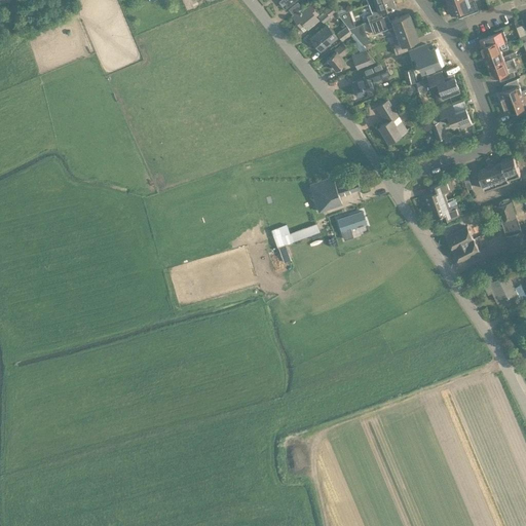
[(381,15),(379,9),(393,4),(392,0),(372,0),(368,2),(371,12),(366,14),(368,21),(374,17),(381,15)]
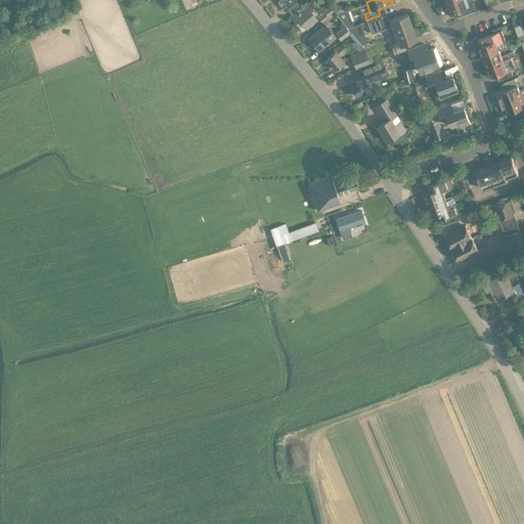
[(471,0),(450,0),(444,2),(448,12),(454,10),(456,16),(475,9),(471,0)]
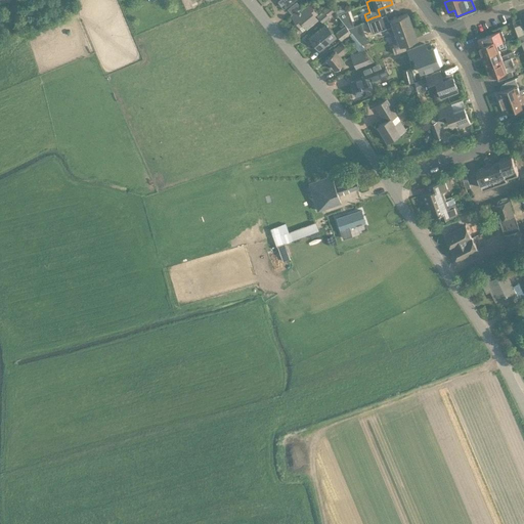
[(323,10),(317,15),(321,22),(328,15),(329,16),(335,11),(329,2),(321,8),(323,10)]
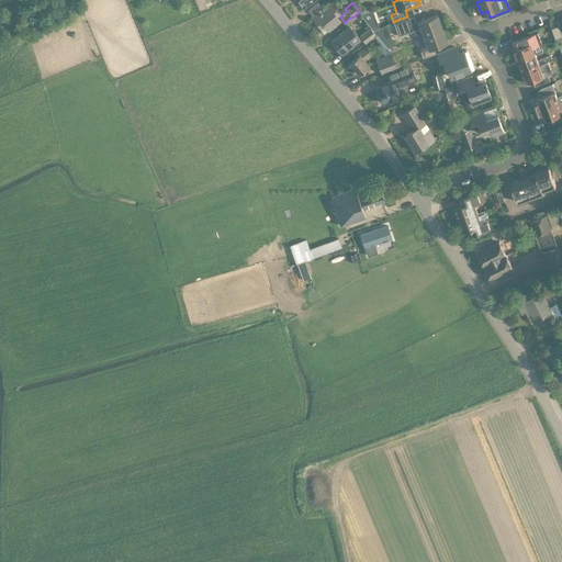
[(317,11),(311,15),(314,20),(313,22),(316,26),(319,26),(321,26),(324,32),(327,29),(339,19),(336,15),(339,13),(332,3),(328,7),(325,9),(323,7),(317,11)]
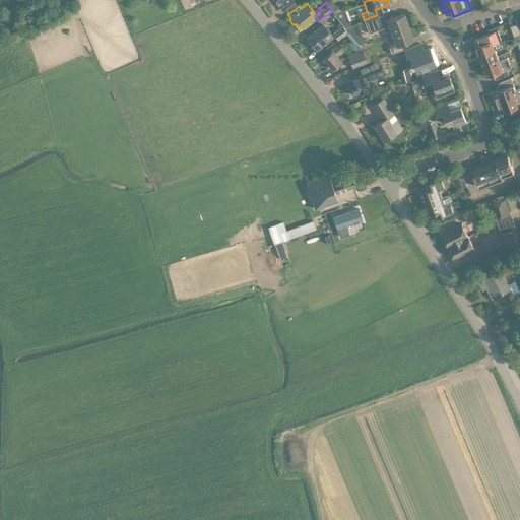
[(343,9),(333,13),(337,18),(345,15),(343,9)]
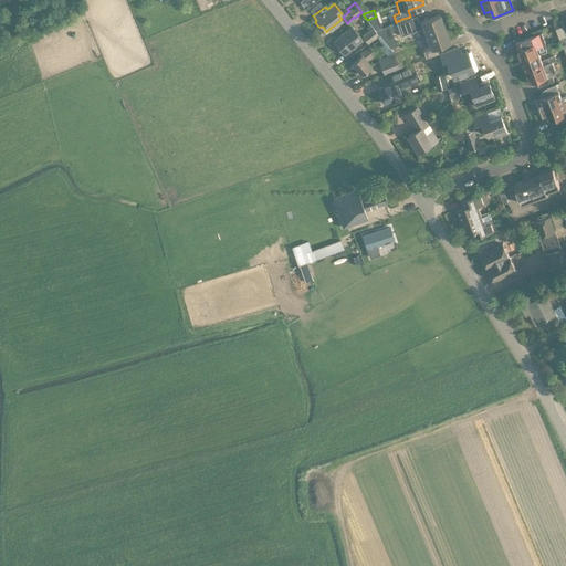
[(426,33),(444,27),(439,13),(421,20),(421,21),(419,22),(416,14),(410,17),(402,19),(396,22),(400,35),(415,30),(421,28),(423,27),(426,33)]
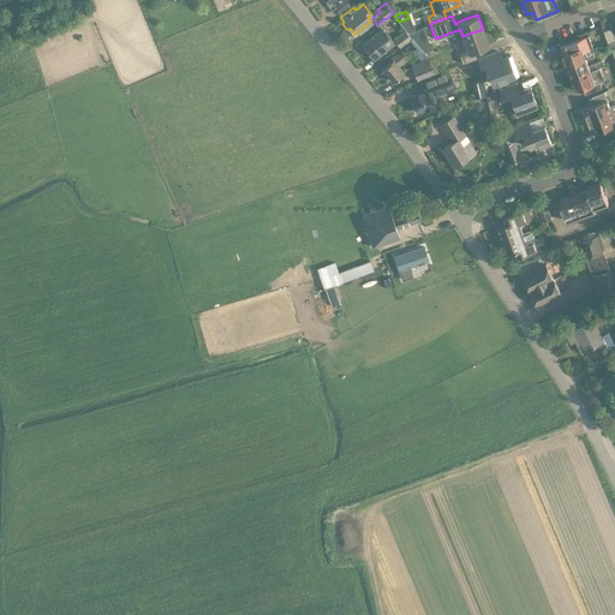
[(393,42),(381,27),(362,43),(374,58),(393,42)]
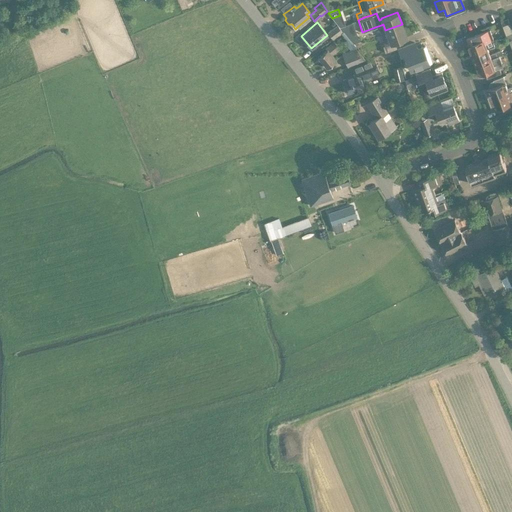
[(339,27),(342,31),(344,33),(353,29),(350,22),(344,25),(339,27)]
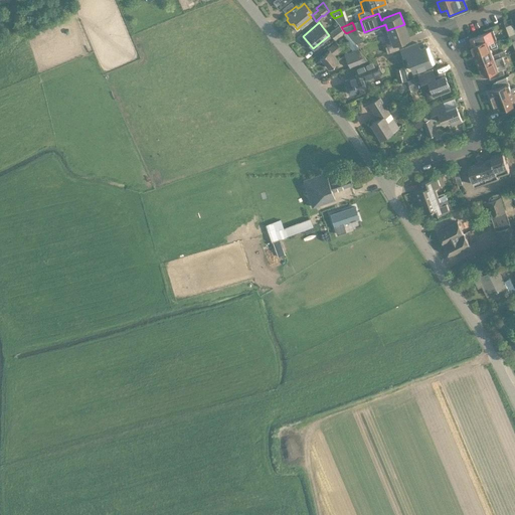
[(329,31),(334,38),(344,31),(341,27),(339,24),(329,31)]
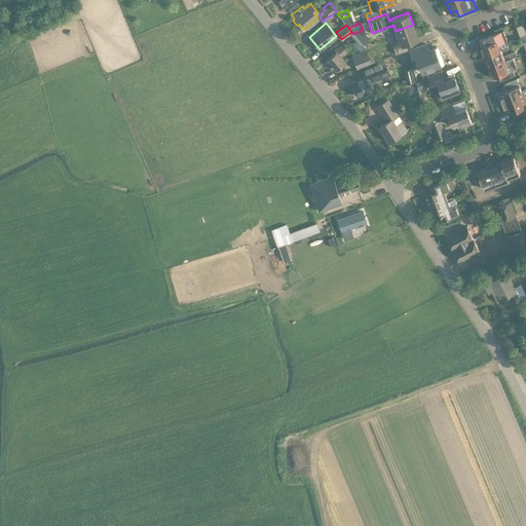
[(407,48),(405,42),(417,37),(413,25),(396,31),(392,32),(398,45),(392,46),(395,52),(407,48)]
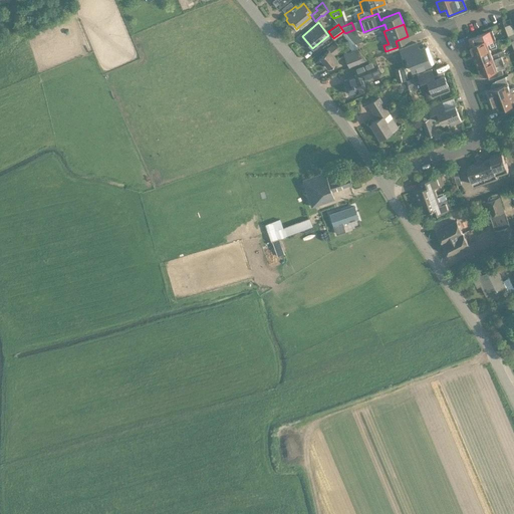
[(468,44),(472,54),(489,47),(486,41),(495,38),(491,29),(473,36),(475,41),(468,44)]
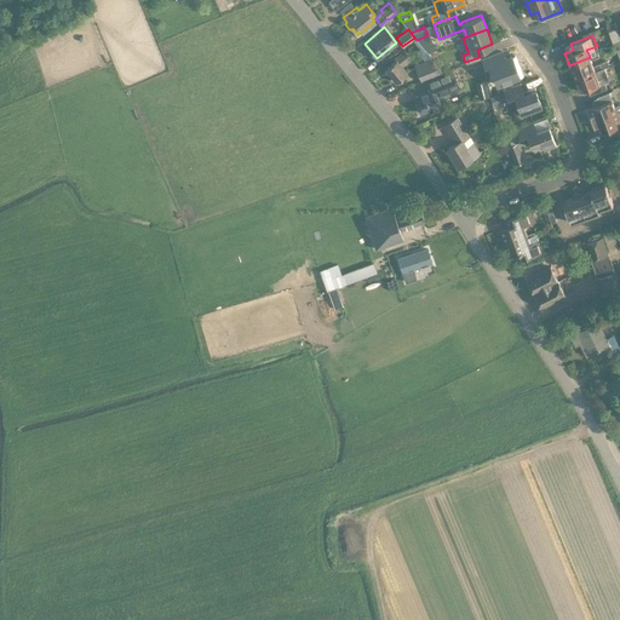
[(395,58),(384,68),(395,80),(406,72),(401,64),(411,57),(403,49),(394,57),(395,58)]
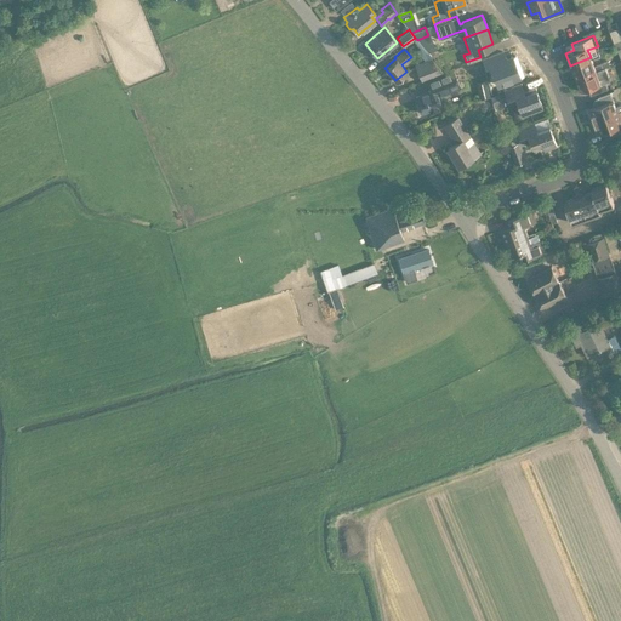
[(502,50),(482,58),(484,66),(489,63),(490,69),(496,84),(522,74),(514,53),(505,57),(503,53),(502,50)]
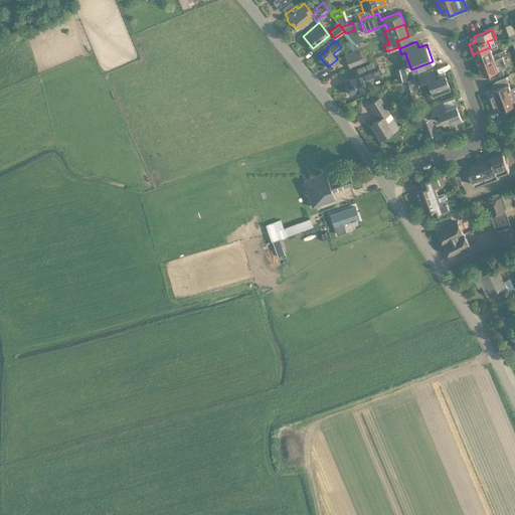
[(343,52),(349,65),(366,58),(356,46),(343,52)]
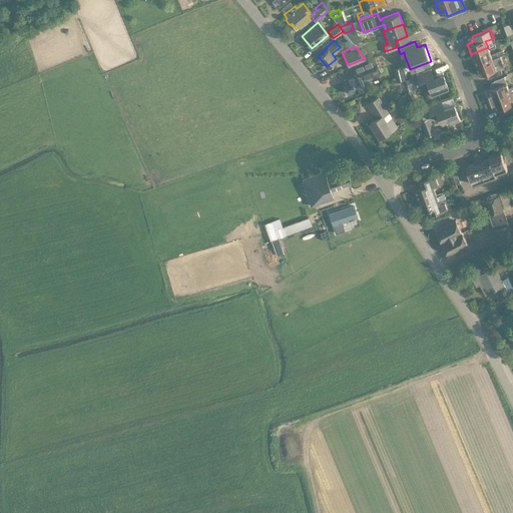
[(475,64),(492,58),(498,56),(499,55),(503,54),(500,48),(496,50),(496,51),(490,54),(488,47),(471,54),(475,64)]
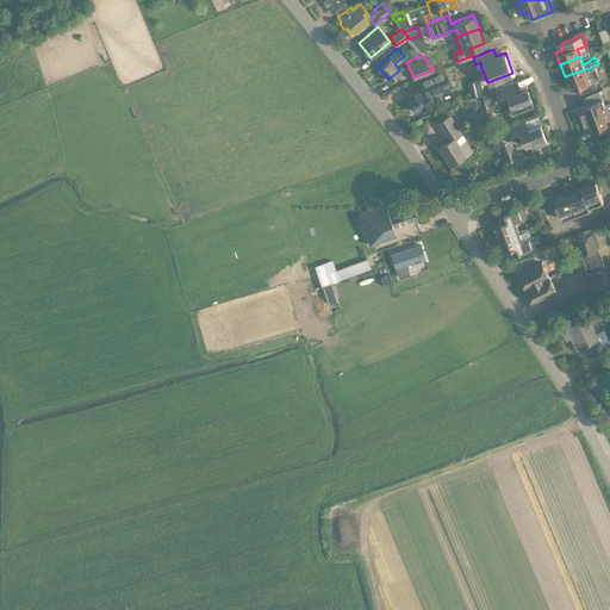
[(592,67),(585,69),(565,76),(570,89),(577,86),(579,93),(596,86),(593,80),(598,78),(593,66),(592,67)]
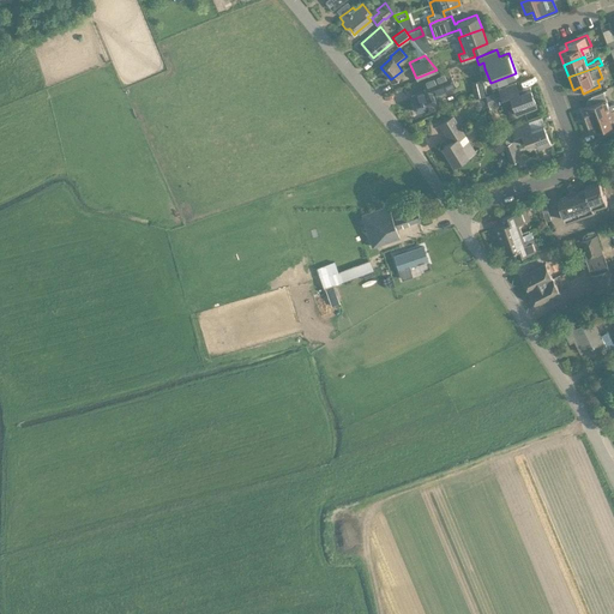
[(409,95),(415,110),(425,107),(426,110),(433,107),(432,104),(435,102),(432,94),(439,91),(438,90),(453,83),(447,68),(421,79),(425,89),(409,95)]
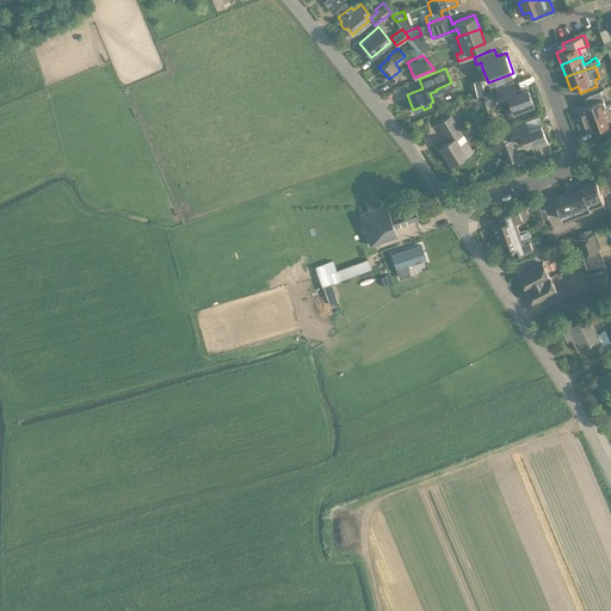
[(498,97),(505,93),(513,113),(534,106),(526,86),(514,90),(512,81),(494,87),(498,97)]
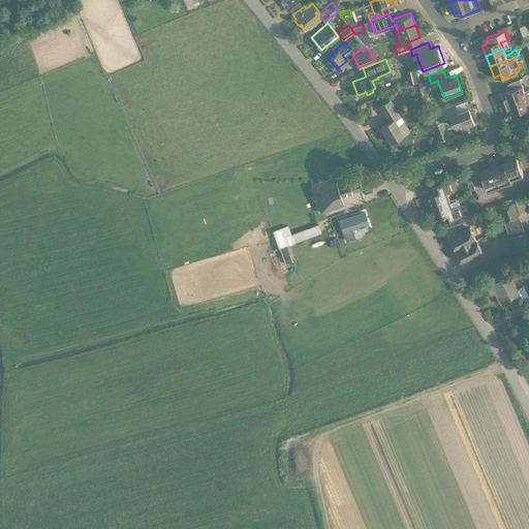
[(413,71),(404,73),(407,84),(415,82),(413,71)]
